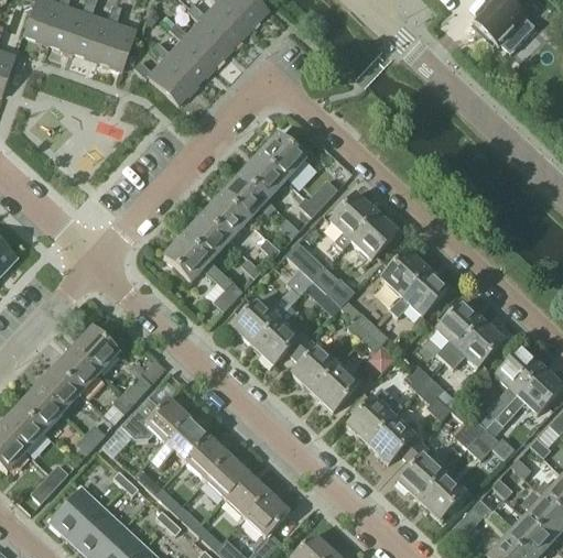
[(62,2),(60,2),(53,0),(35,0),(24,34),(49,43),(62,2)]
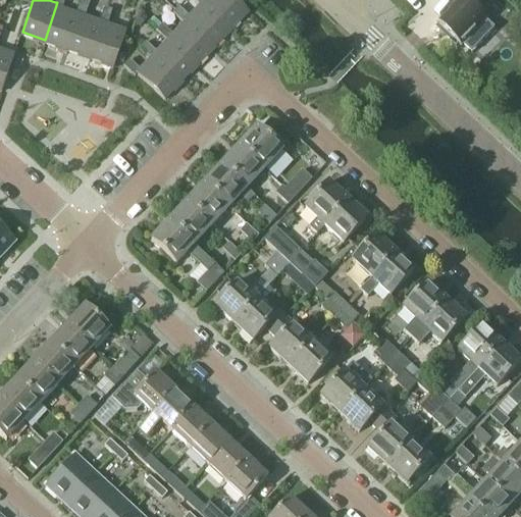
[(81,10),(79,9),(63,4),(64,0),(56,0),(55,2),(57,2),(45,40),(67,47),(81,10)]
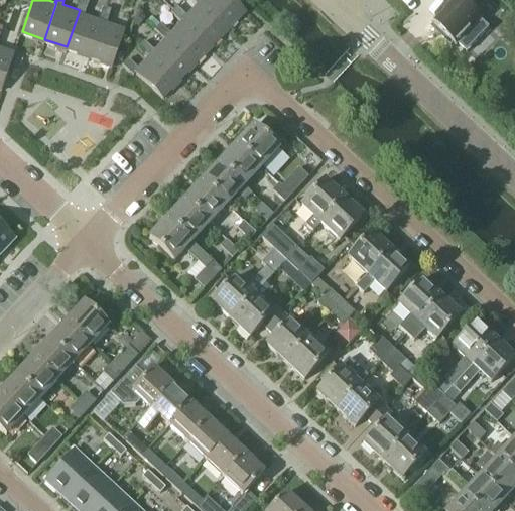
[(103,18),(101,17),(85,12),(88,0),(81,0),(78,9),(80,10),(67,46),(90,54),(103,18)]
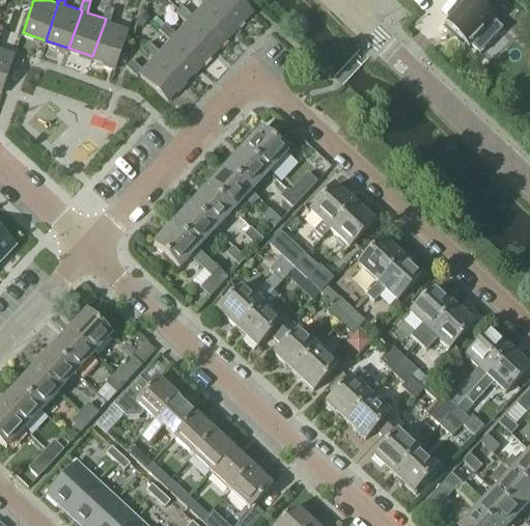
[(220,45),(236,26),(207,0),(205,0),(204,2),(194,12),(184,3),(178,9),(189,19),(190,17),(220,45)]
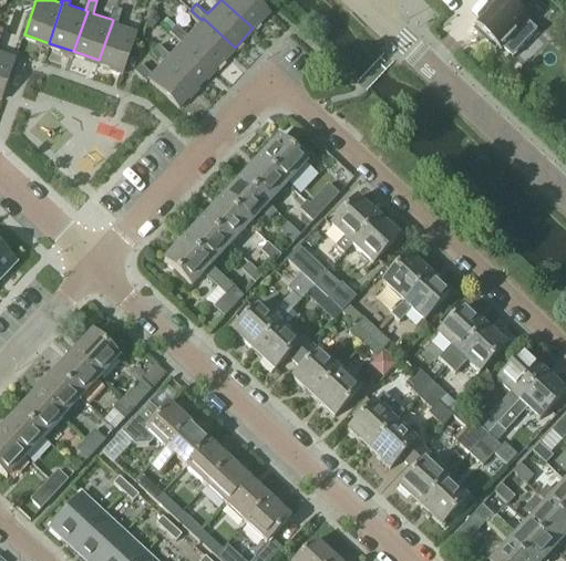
[(222,0),(253,28),(271,8),(263,0),(216,0),(218,2),(219,0),(222,0)]
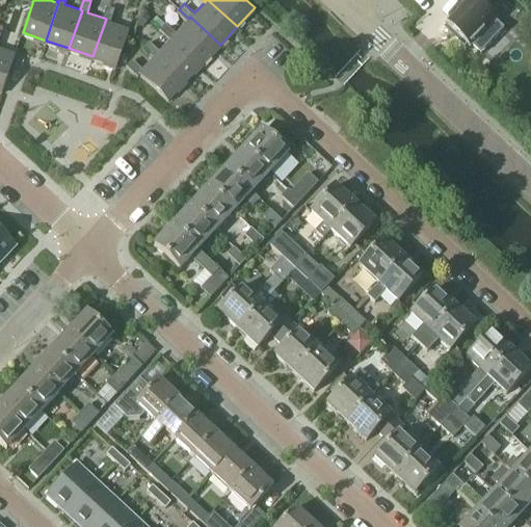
[(466,0),(467,1),(449,20),(460,30),(457,33),(467,43),(469,40),(472,43),(474,42),(482,49),(506,24),(497,16),(499,14),(485,1),(486,0),(466,0)]
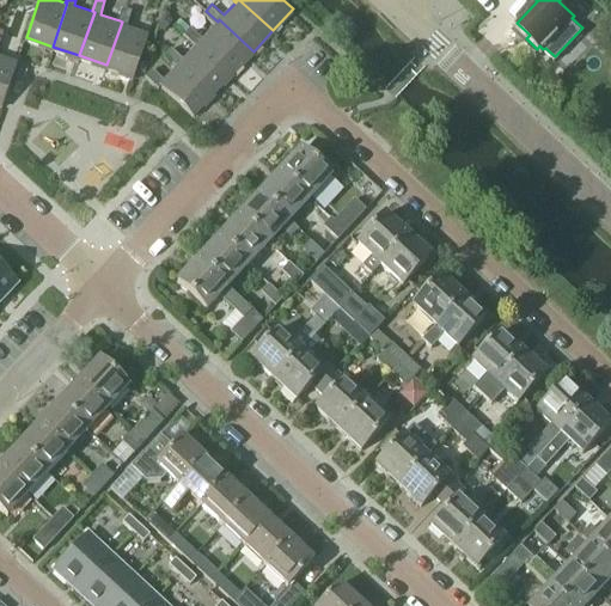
[(122,22),(107,65),(134,74),(148,31),(128,24),(134,7),(124,5),(120,20),(122,22)]
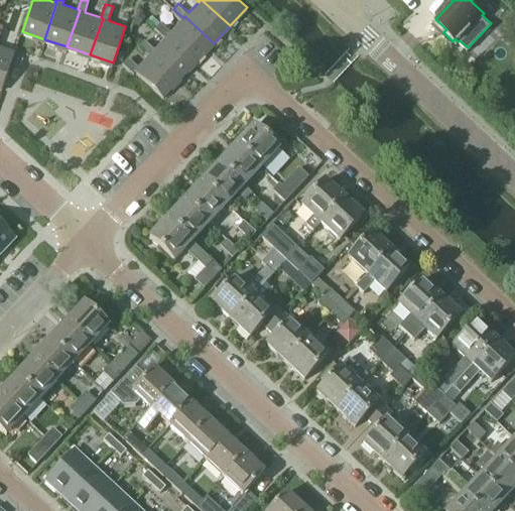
[(198,59),(214,43),(184,16),(183,18),(172,30),(162,20),(156,26),(167,36),(169,33),(198,59)]
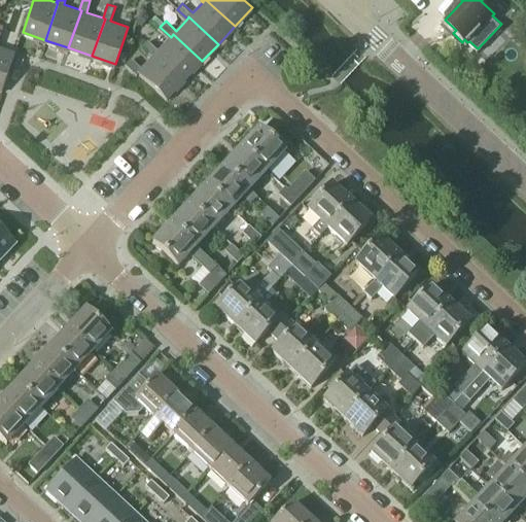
[(0,87),(3,89),(15,51),(0,45),(0,35),(2,31),(0,29),(0,87)]
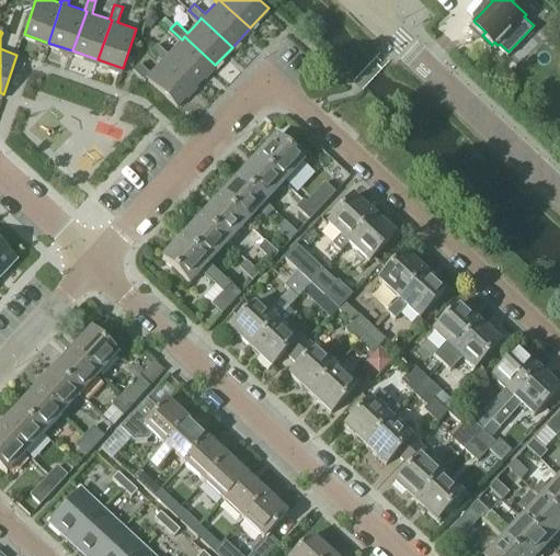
[(197,84),(215,65),(184,36),(182,40),(170,52),(159,41),(152,47),(163,57),(167,55),(197,84)]
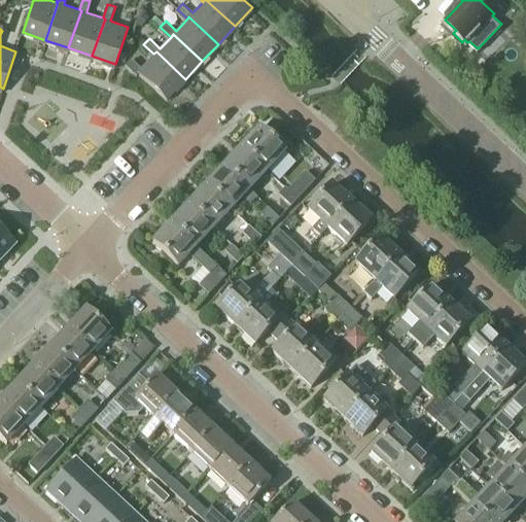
[(168,98),(185,79),(156,51),(153,54),(143,66),(133,56),(127,63),(137,73),(139,71),(168,98)]
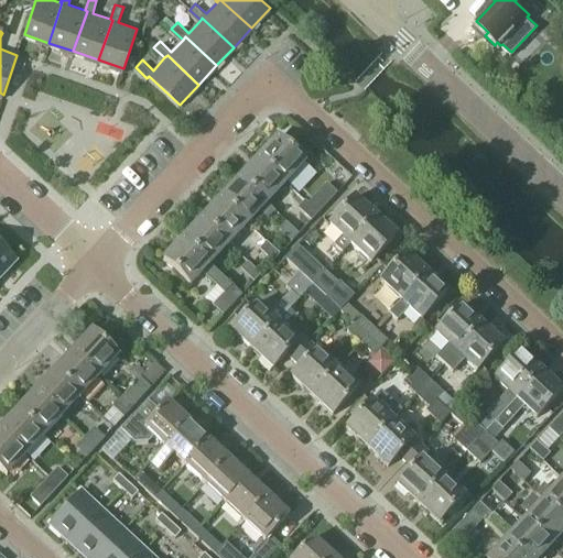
[(260,154),(287,179),(305,159),(279,133),(260,154)]
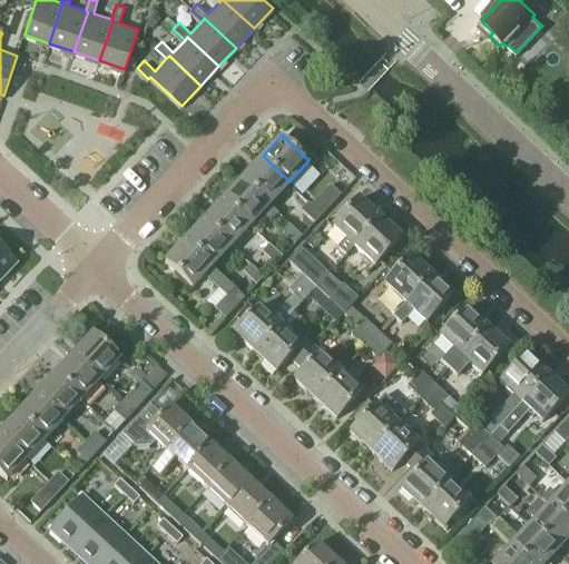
[(270,201),(290,181),(263,156),(243,177),(270,201)]
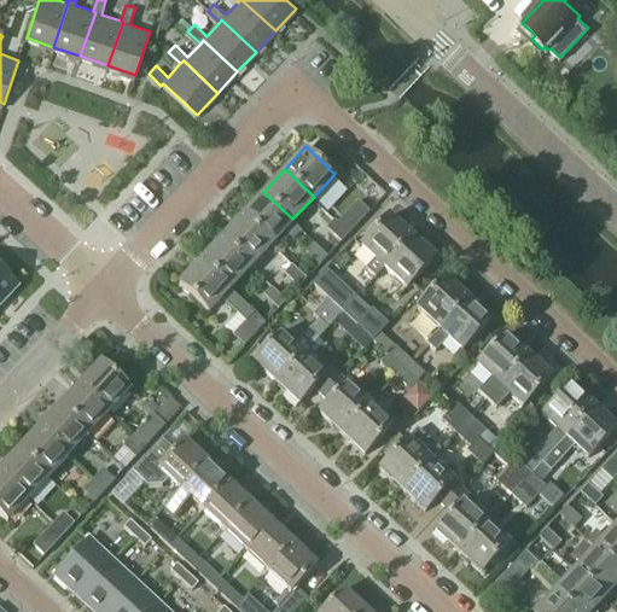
[(243,214),(272,242),(292,219),(263,192),(243,214)]
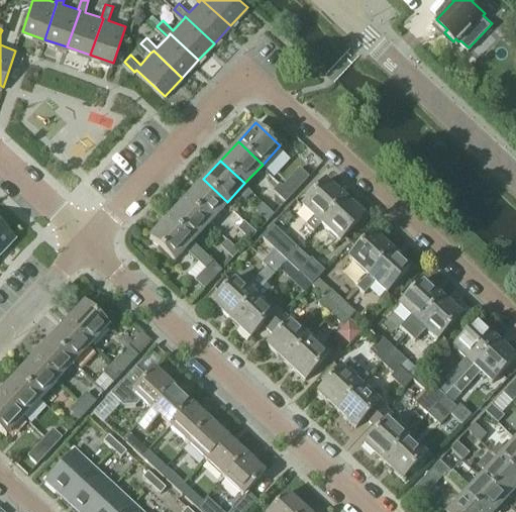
[(284,183),(293,192),(310,174),(301,165),(284,183)]
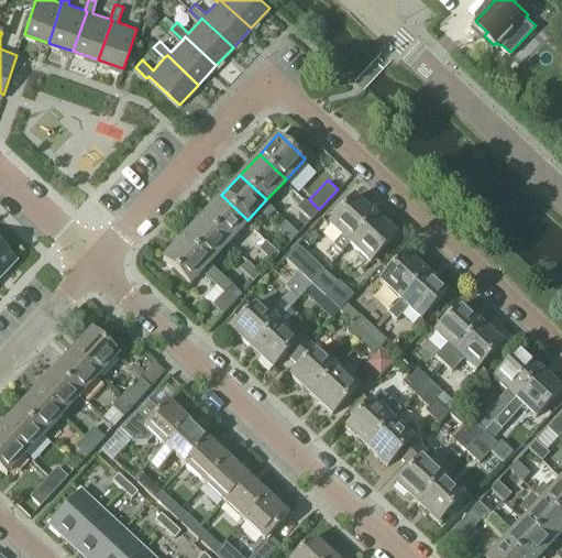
[(331,220),(343,232),(333,242),(341,250),(351,240),(376,214),(355,194),(331,220)]
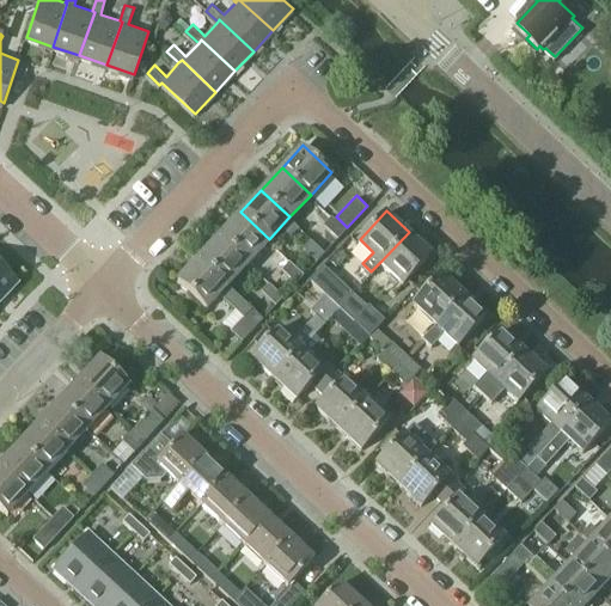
[(249,261),(269,239),(240,212),(220,234),(249,261)]
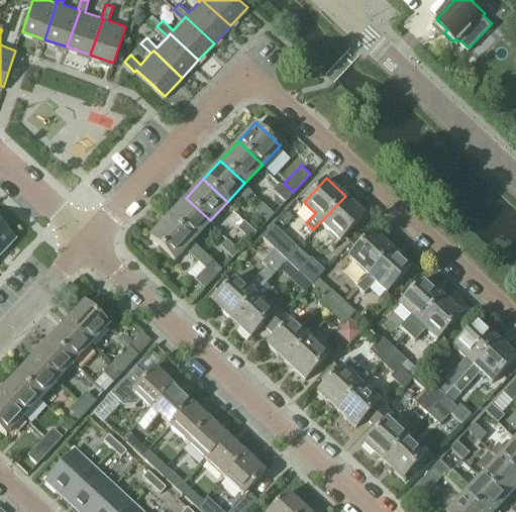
[(293,192),(284,183),(281,181),(273,188),(286,200),(293,192)]
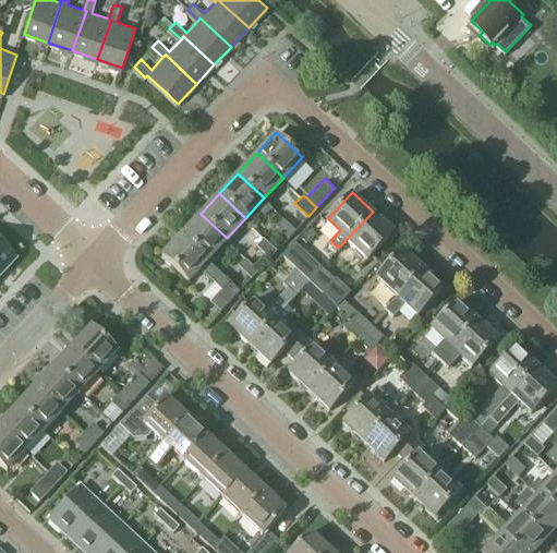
[(373,212),(348,238),(368,257),(394,231),(373,212)]
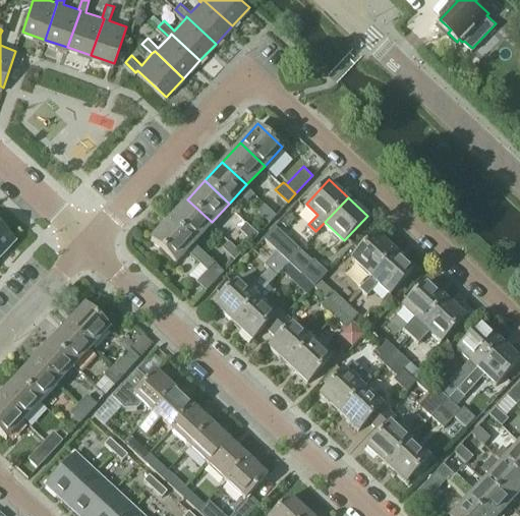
[(194,240),(212,222),(187,199),(169,218),(194,240)]
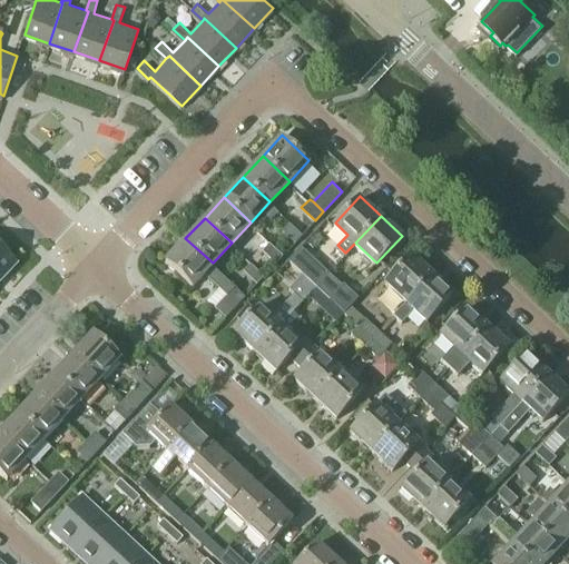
[(296,241),(303,233),(290,220),(282,228),(296,241)]
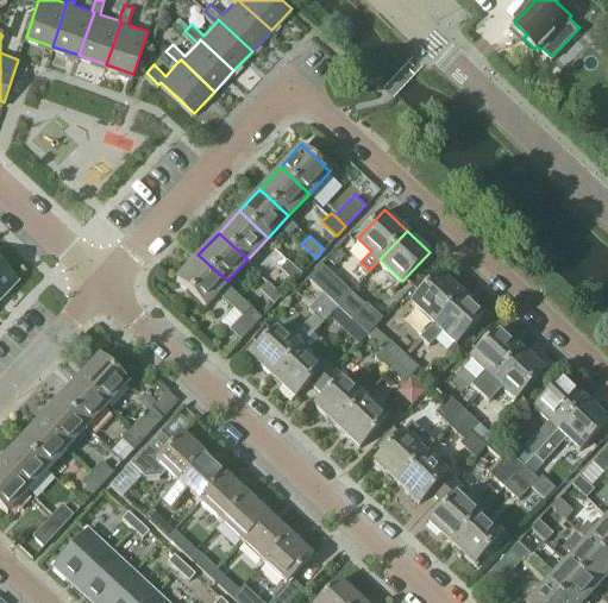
[(206,303),(218,291),(243,314),(231,327),(242,337),(263,314),(227,281),(198,255),(177,277),(206,303)]
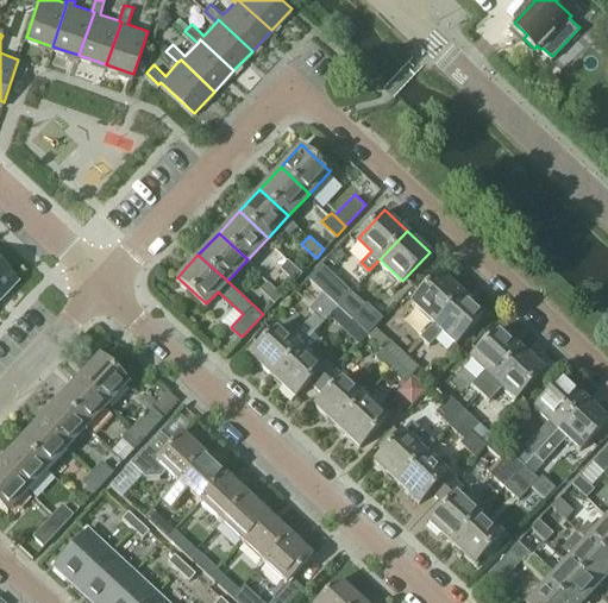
[(295,280),(304,271),(288,257),(281,265),(295,280)]
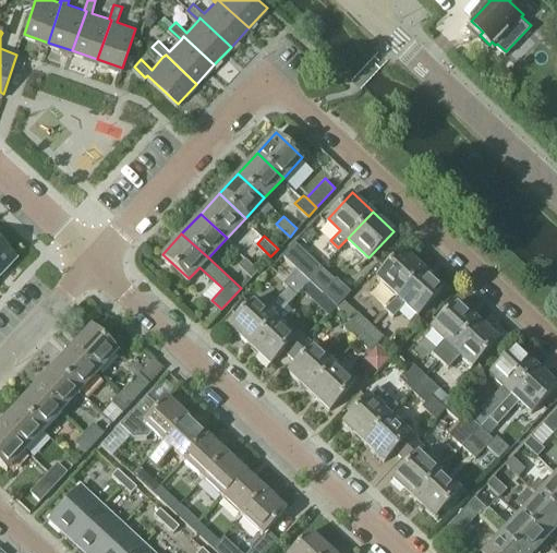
[(0,239),(0,273),(16,255),(0,239)]
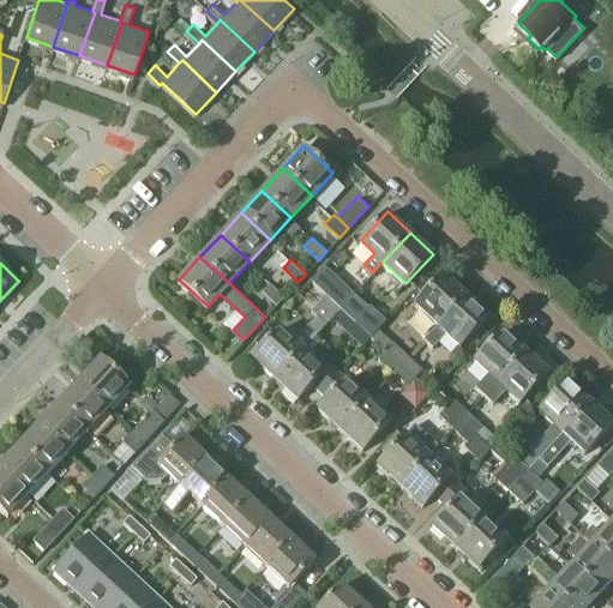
[(341,306),(349,298),(319,269),(311,277),(326,293),(341,306)]
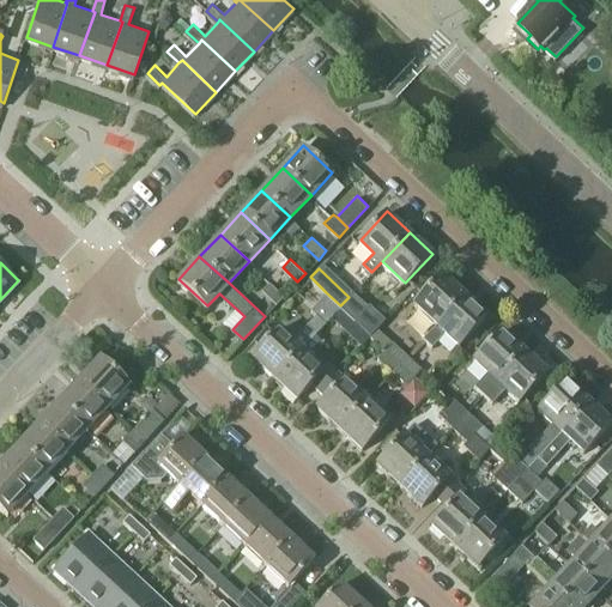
[(437,322),(465,293),(442,272),(414,301),(437,322)]
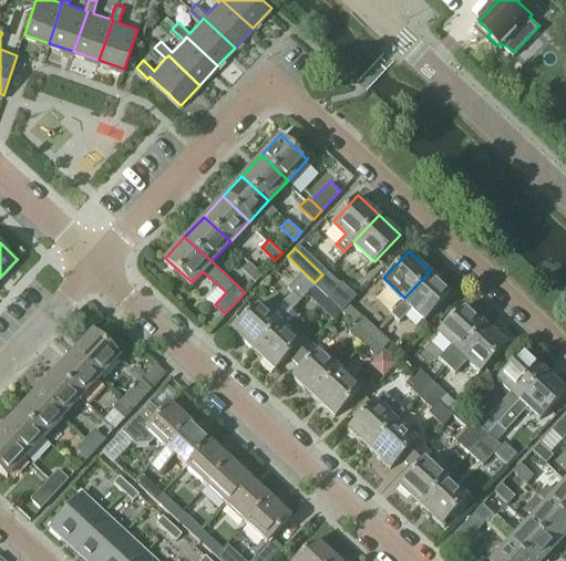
[(256,280),(264,272),(250,259),(243,268),(256,280)]
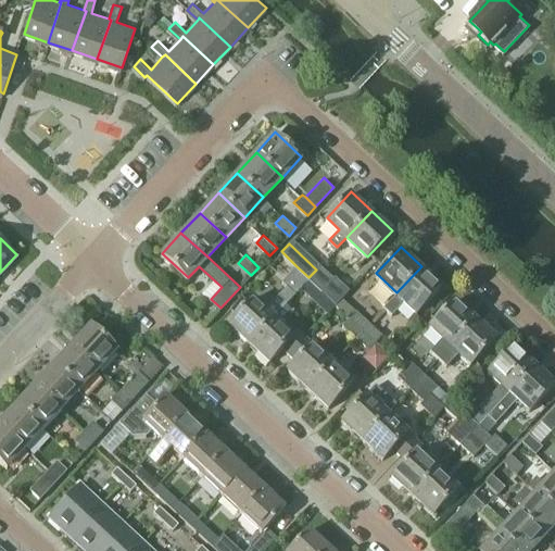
[(228,322),(249,341),(274,314),(286,302),(303,284),(302,284),(308,277),(295,265),(282,280),(287,285),(265,305),(254,295),(228,322)]
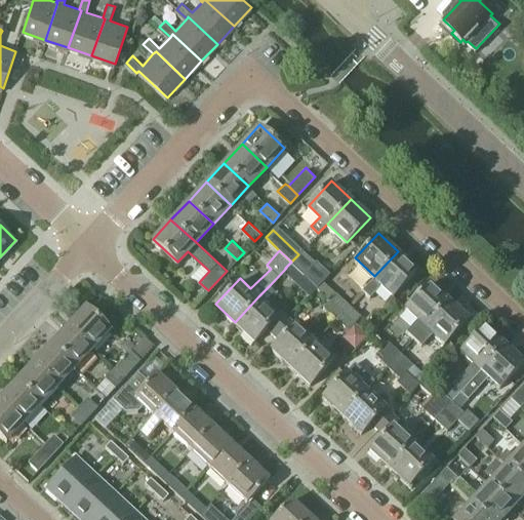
[(374,276),(363,288),(369,294),(381,282),(395,294),(417,270),(398,251),(374,276)]
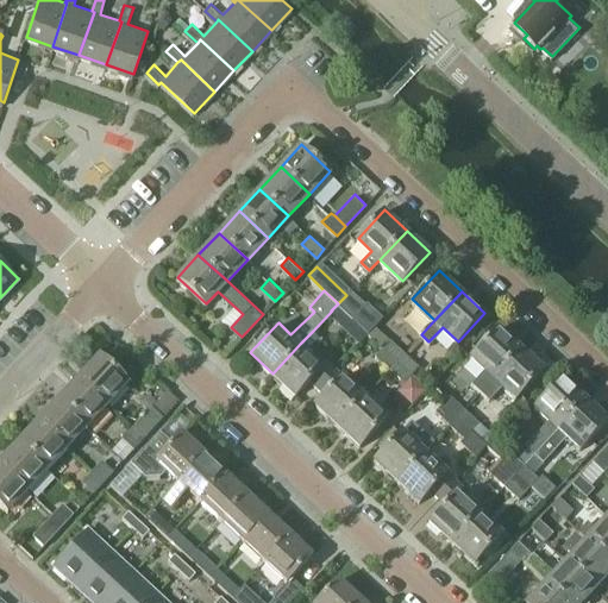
[(338,303),(352,316),(361,308),(346,295),(338,303)]
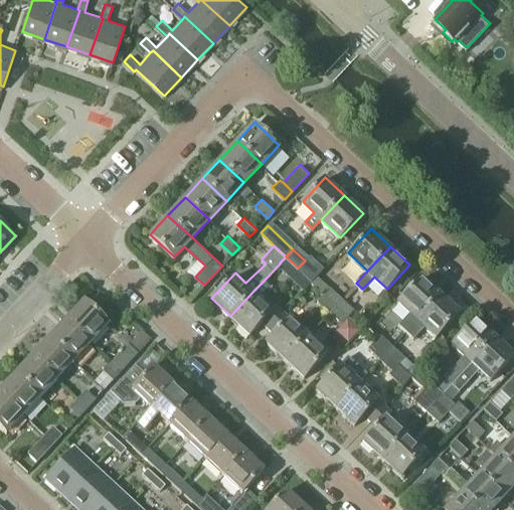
[(293,274),(298,268),(286,257),(280,263),(281,263),(293,274)]
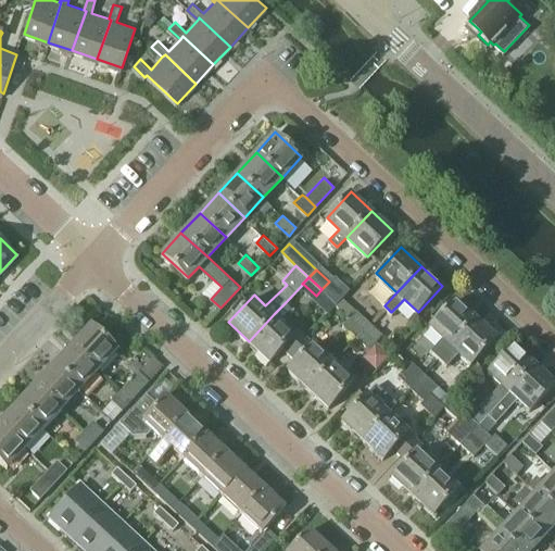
[(343,297),(337,304),(349,315),(355,308),(343,297)]
